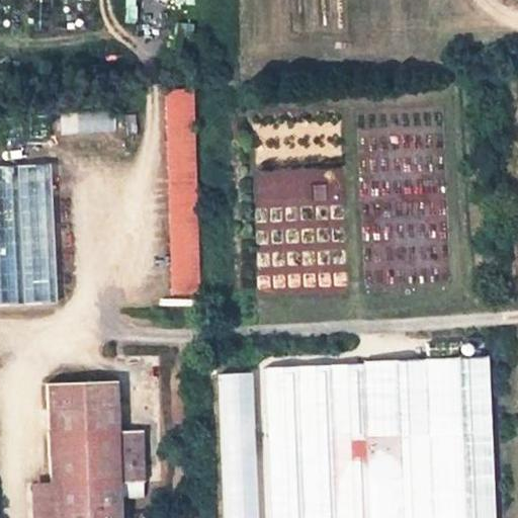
[(192,89),(162,90),(169,296),(198,294),(192,89)]
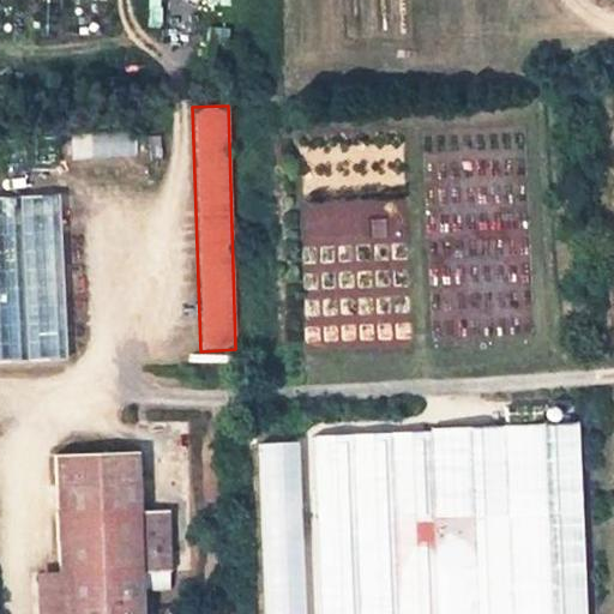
[(133,157),(133,134),(70,133),(70,157),(133,157)]
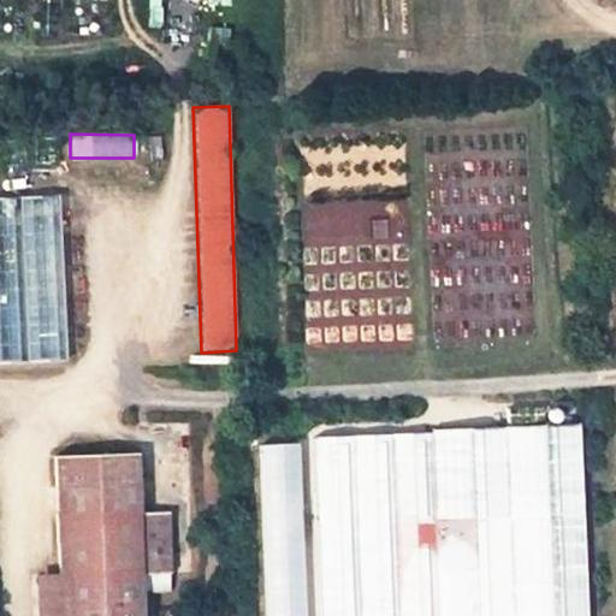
[(57,195),(0,197),(0,362),(63,360),(57,195)]
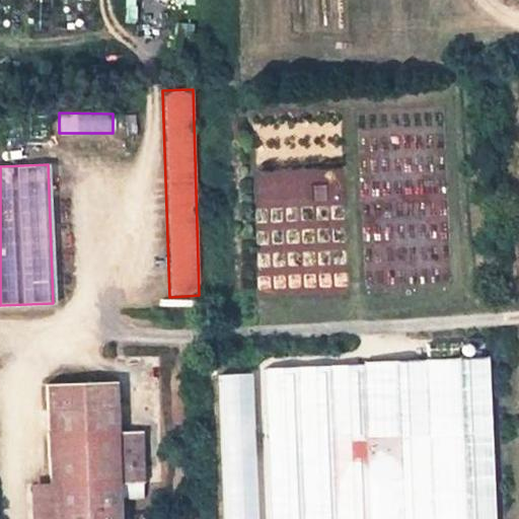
[(362,365),(263,369),(268,518),(495,518),(489,358),(362,362),(362,365)]
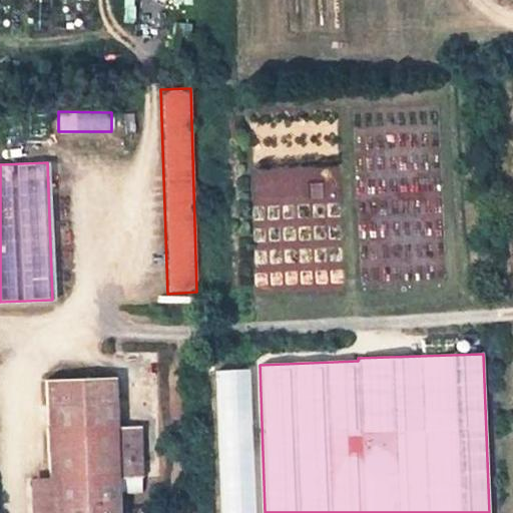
[(245,447),(240,370),(207,372),(211,449),(245,447)]
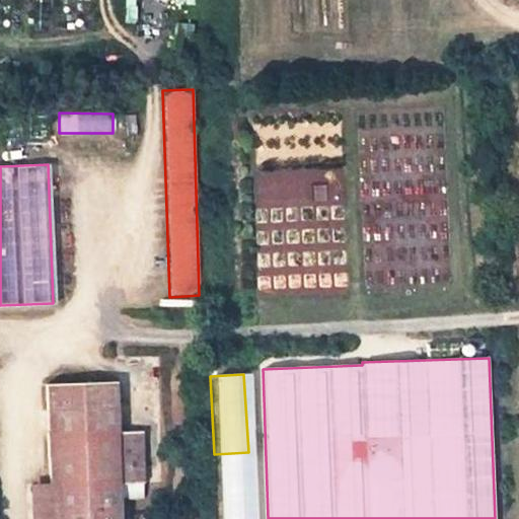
[(45,385),(48,484),(49,518),(119,518),(119,486),(143,484),(141,433),(116,434),(114,383),(45,385)]
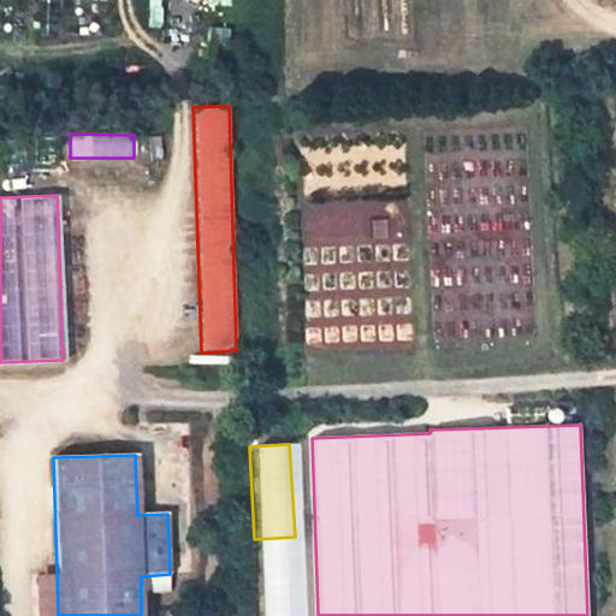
[(34,615),(58,615),(57,574),(34,575),(34,615)]
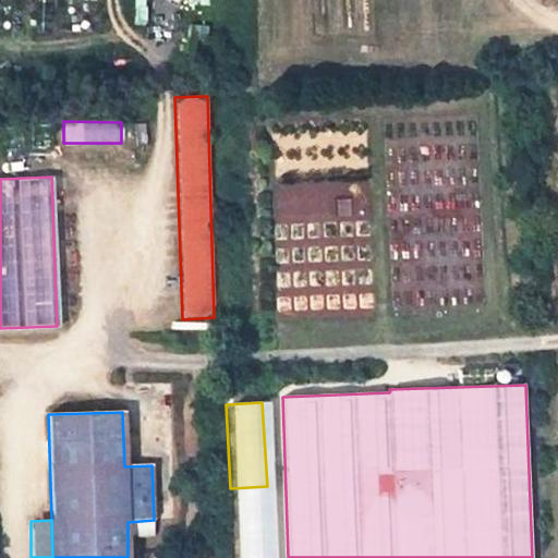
[(234,536),(234,557),(274,557),(274,535),(234,536)]
